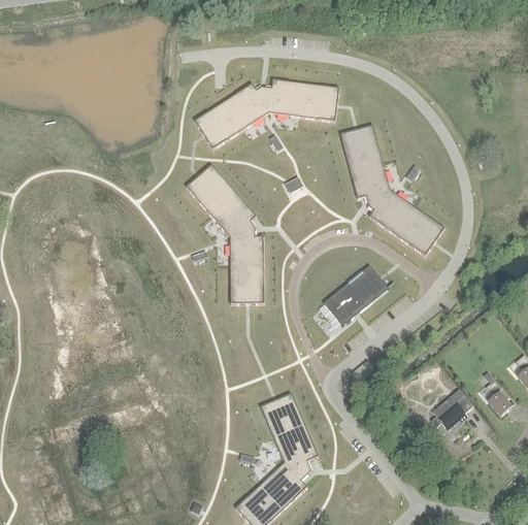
[(194,120),(212,149),(268,112),(335,121),(339,87),(272,78),(271,88),(261,86),(256,90),(252,83),(194,120)]
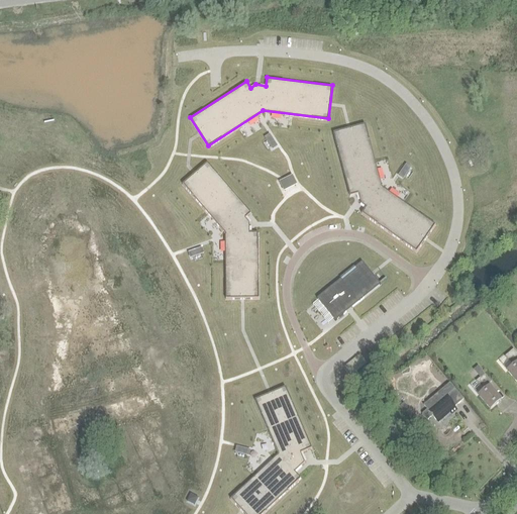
[(382,185),(365,122),(333,130),(349,194),(358,192),(360,202),(366,205),(362,211),(416,249),(435,223),(382,185)]
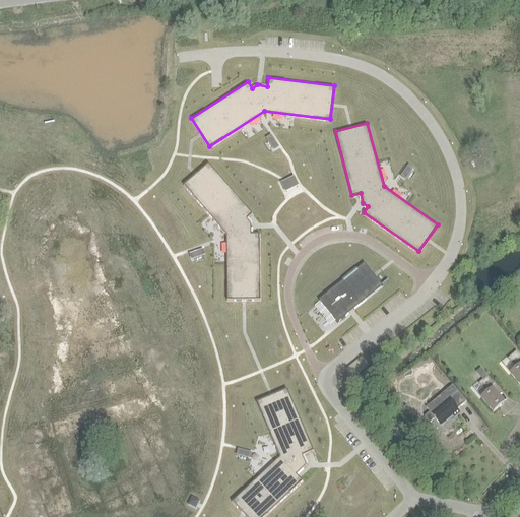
[(226,233),(226,299),(260,299),(259,232),(251,233),(251,222),(247,217),(253,212),(208,162),(183,183),(226,233)]
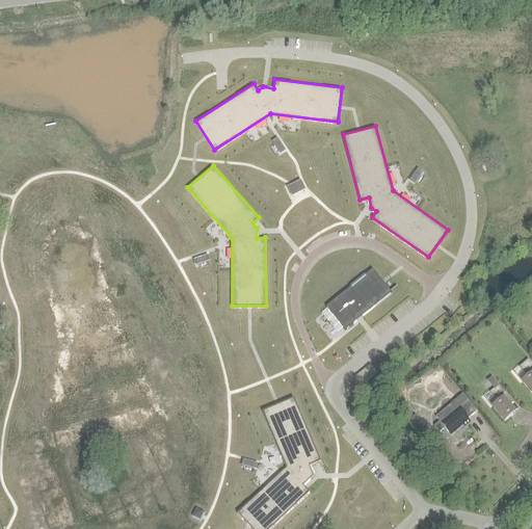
[(301,177),(288,184),(293,193),(307,187),(301,177)]
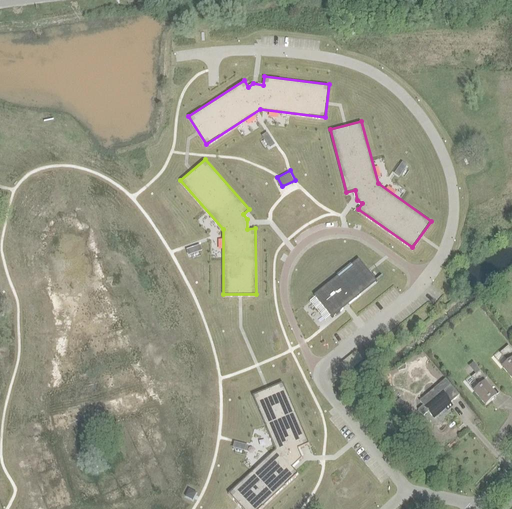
[(337,274),(314,293),(332,316),(343,306),(342,304),(347,300),(349,302),(360,293),(359,291),(374,278),(376,280),(377,279),(359,257),(351,263),(337,274)]
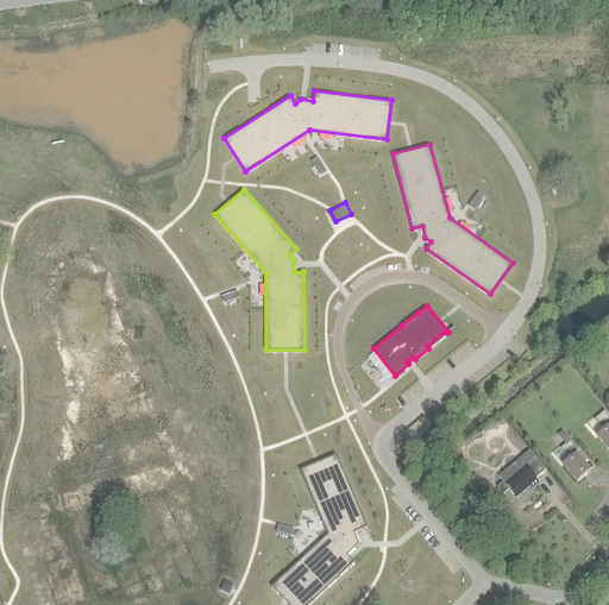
[(427,346),(428,348),(447,333),(445,331),(427,346)]
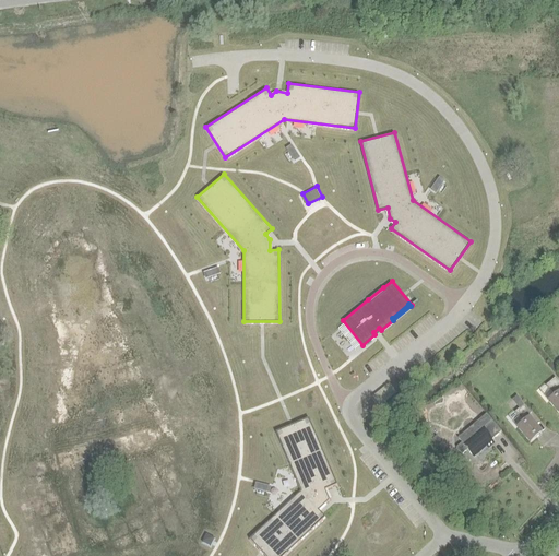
[(145,326),(133,329),(139,350),(151,346),(145,326)]
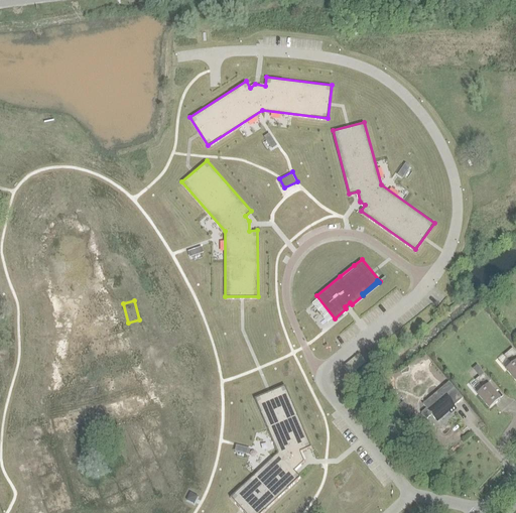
[(100,330),(109,327),(106,316),(97,319),(100,330)]
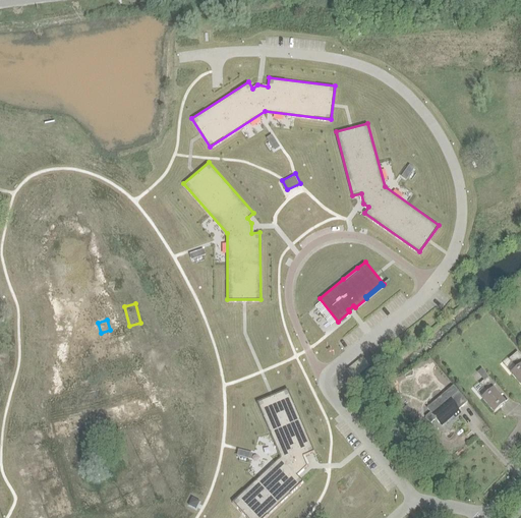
[(149,330),(95,345),(99,360),(154,345),(149,330)]
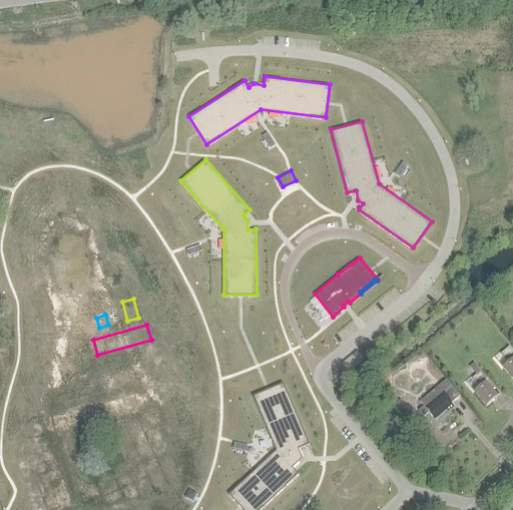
[(501,352),(496,356),(504,366),(512,377),(512,357),(512,356),(512,355),(512,350),(509,346),(501,352)]
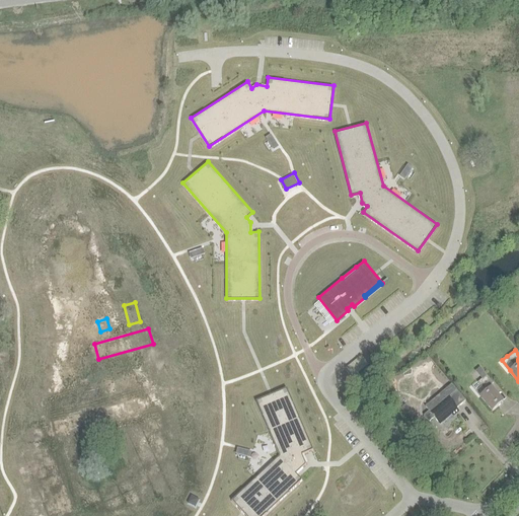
[(346,366),(353,375),(368,363),(361,354),(346,366)]
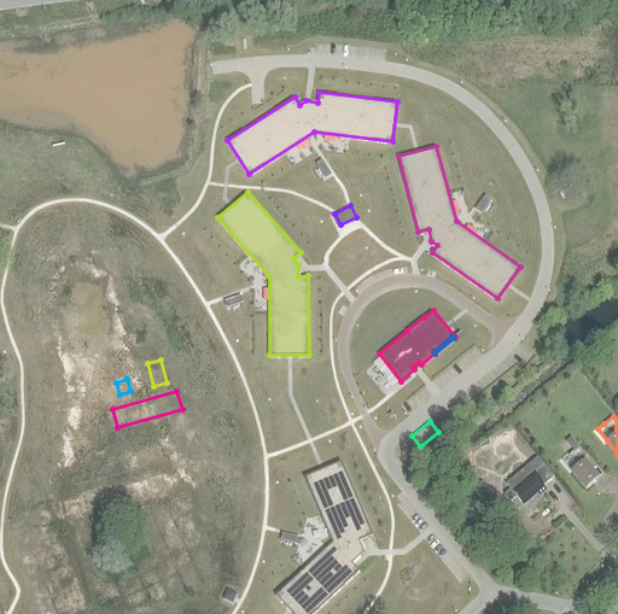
[(249,613),(252,613),(229,480),(251,477),(244,438),(221,442),(220,440),(188,446),(186,428),(173,431),(181,424),(180,422),(163,425),(167,445),(54,465),(57,469),(34,473),(38,497),(59,493),(63,516),(196,493),(192,473),(202,472),(203,474),(222,585),(82,609),(82,613),(249,613)]
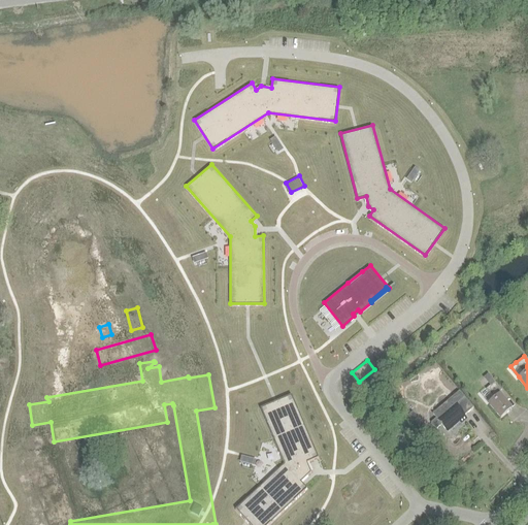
[(432,365),(424,371),(428,376),(436,370),(432,365)]
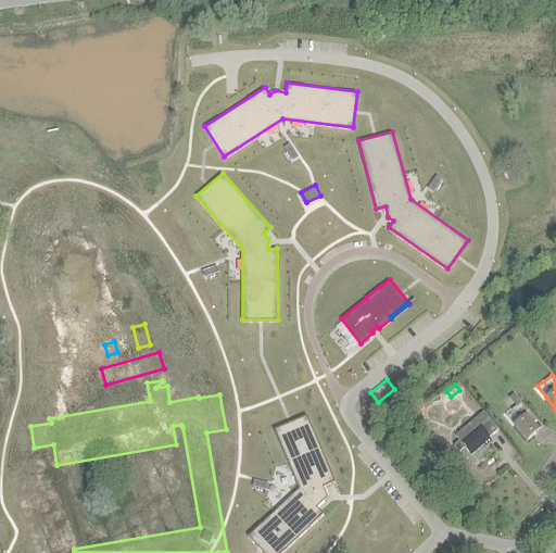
[(513,407),(507,412),(516,423),(528,438),(538,429),(525,413),(528,410),(515,392),(510,396),(517,404),(513,407)]
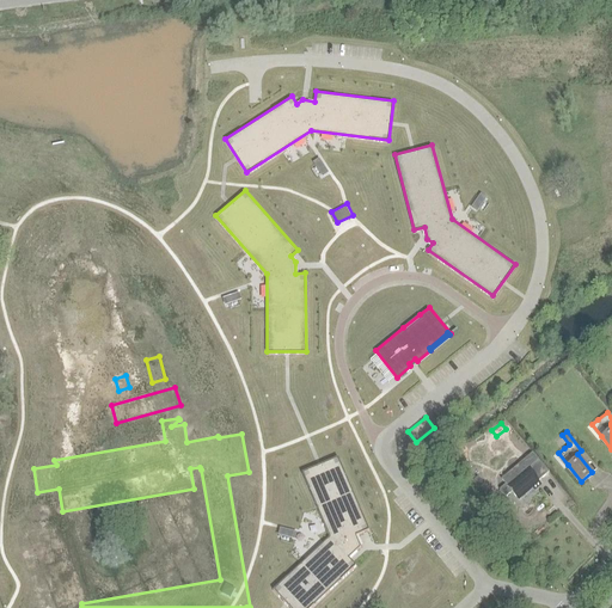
[(292,453),(303,447),(297,435),(286,440),(292,453)]
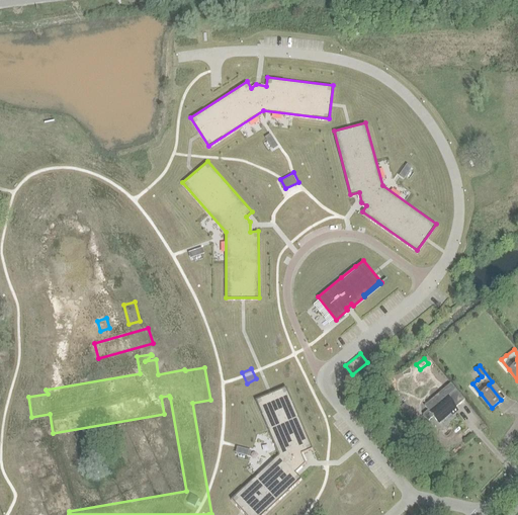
[(428,418),(433,414),(438,421),(448,412),(447,412),(450,409),(452,412),(457,408),(455,406),(464,398),(450,381),(424,404),(428,408),(423,412),(428,419),(429,418),(428,418)]
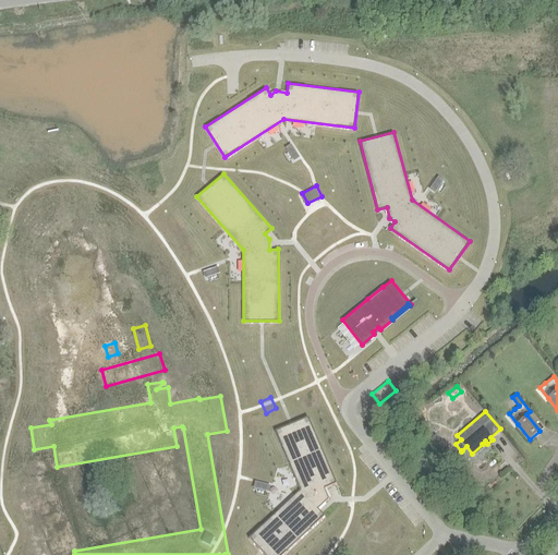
[(300,489),(249,537),(266,554),(280,554),(325,515),(318,507),(329,497),(325,487),(337,482),(307,415),(275,430),(300,489)]
